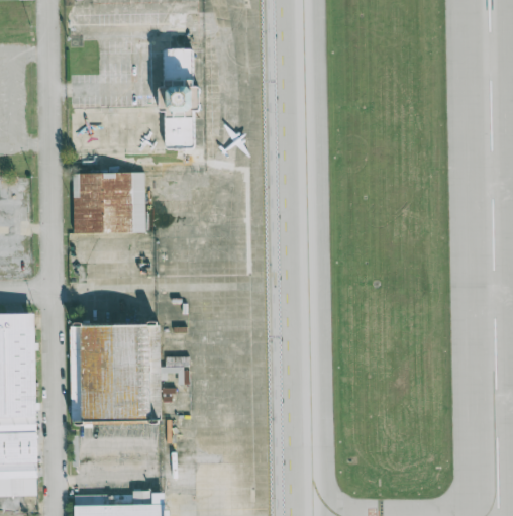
[(163,46),(193,46),(192,79),(200,79),(200,102),(195,102),(195,145),(163,145),(163,108),(156,108),(156,77),(163,77),(163,46)]
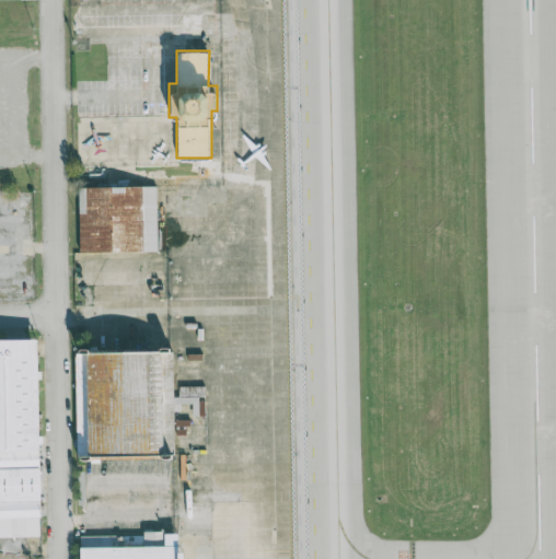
[(80,183),(157,183),(158,251),(80,252),(80,183)]
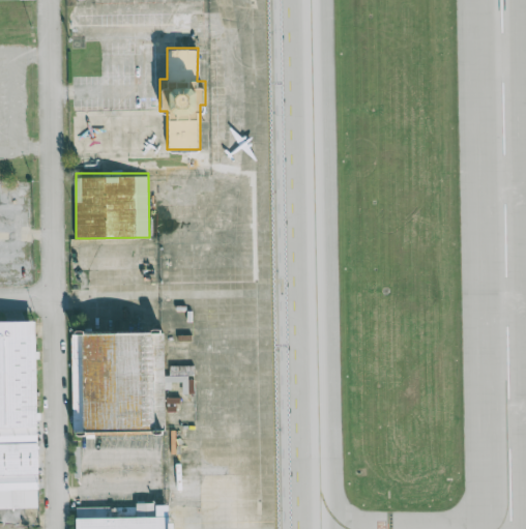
[(0,507),(33,507),(31,321),(0,320),(0,507)]
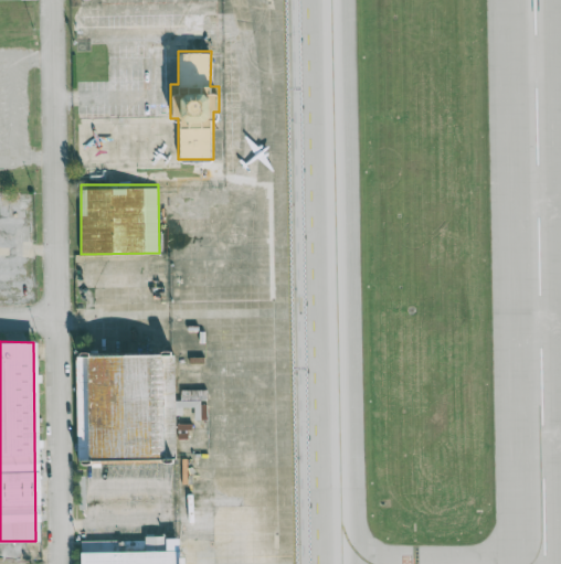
[(76,354),(173,354),(173,460),(76,460),(76,354)]
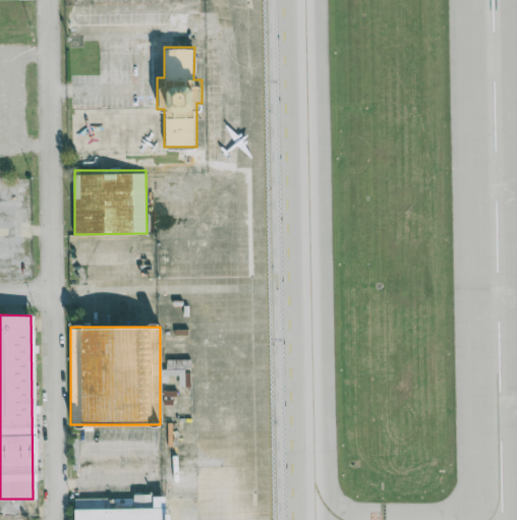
[(75,519),(75,499),(174,498),(174,519),(75,519)]
